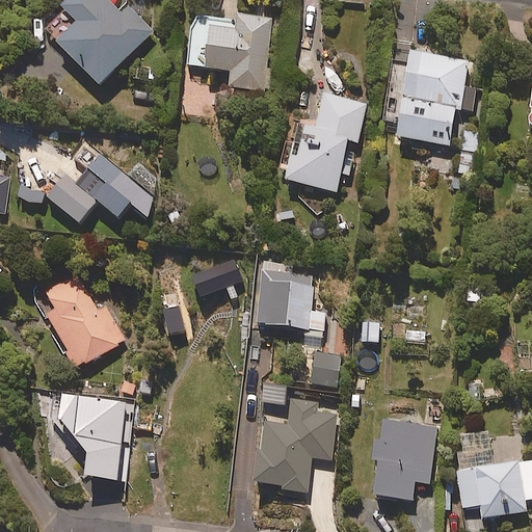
[(68,0),(62,5),(78,21),(57,42),(100,84),(153,31),(128,6),(121,12),(107,0),(68,0)]
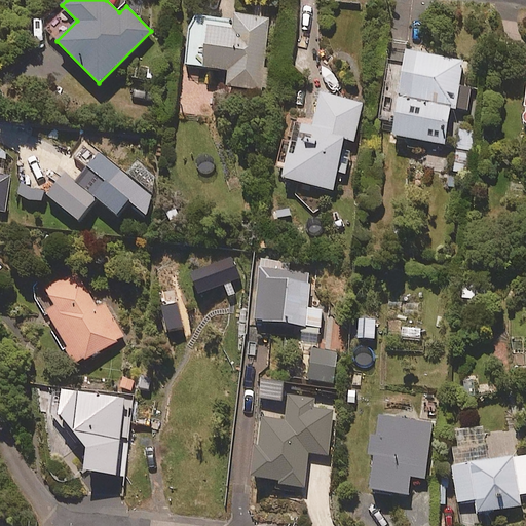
[(269,19),(234,14),(233,24),(192,20),(187,65),(229,69),(227,86),(266,90),(269,69),(264,68),(269,19)]
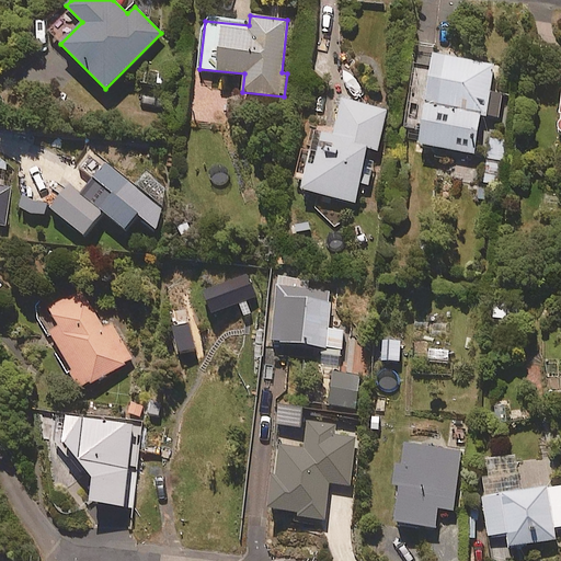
[(405,129),(420,132),(418,144),(474,153),(481,114),(499,117),(502,93),(490,91),(494,64),(432,54),(430,68),(416,66),(410,104),(415,104),(414,116),(408,115),(405,129)]
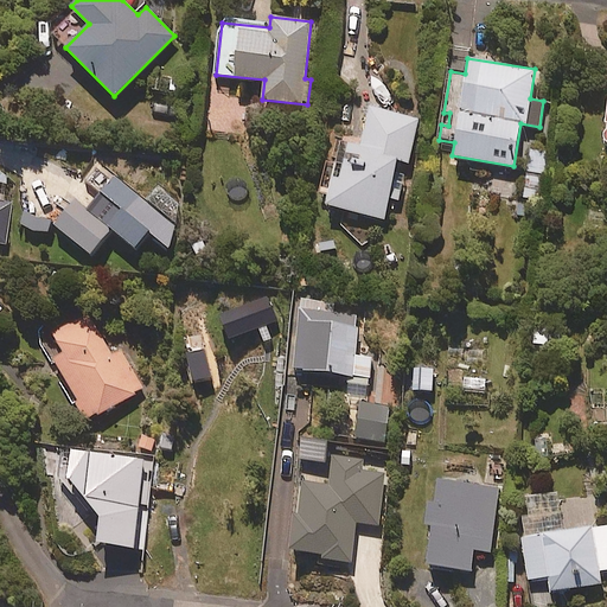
[(419,119),(369,106),(358,146),(340,142),(325,204),(384,218),(398,160),(408,163),(419,119)]
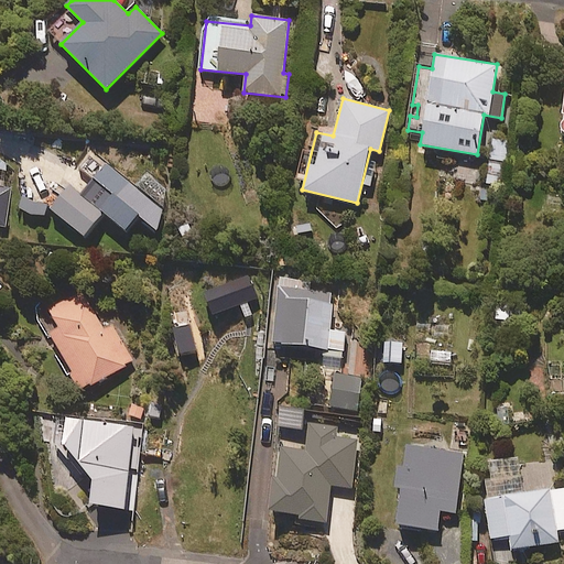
[(166,215),(106,163),(82,194),(71,185),(51,207),(85,236),(104,212),(126,230),(138,215),(155,229),(166,215)]
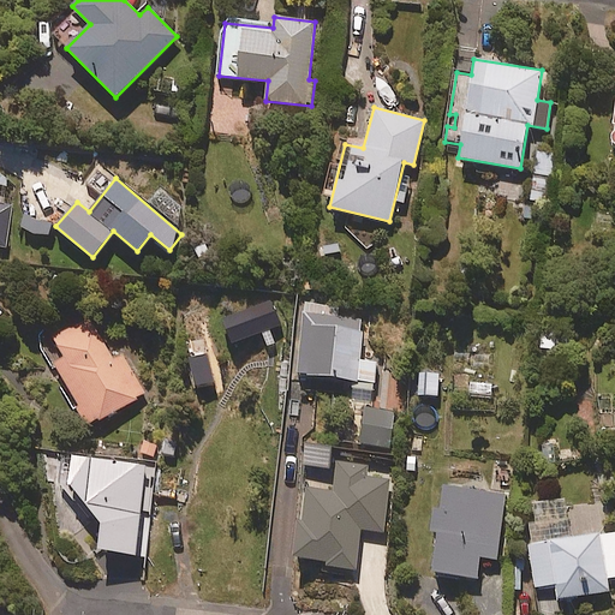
[(12,206),(0,203),(0,245),(6,248),(12,206)]
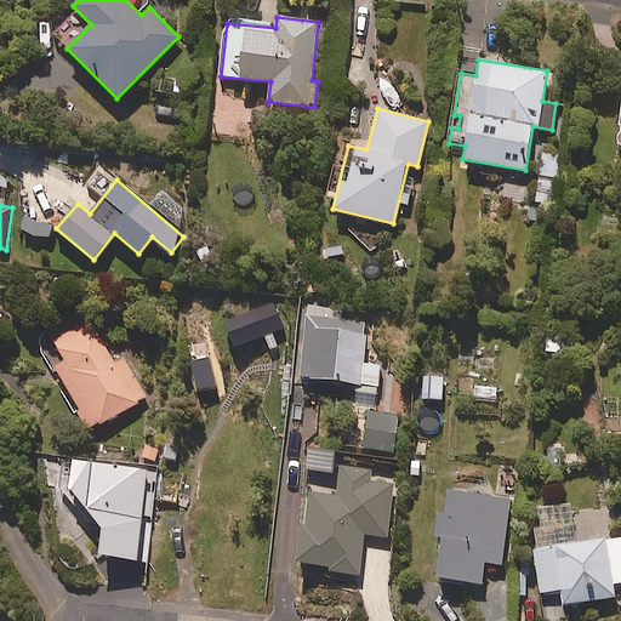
[(307,306),(298,377),(355,383),(354,403),(376,405),(380,366),(363,365),(366,323),(341,320),(342,309),(307,306)]
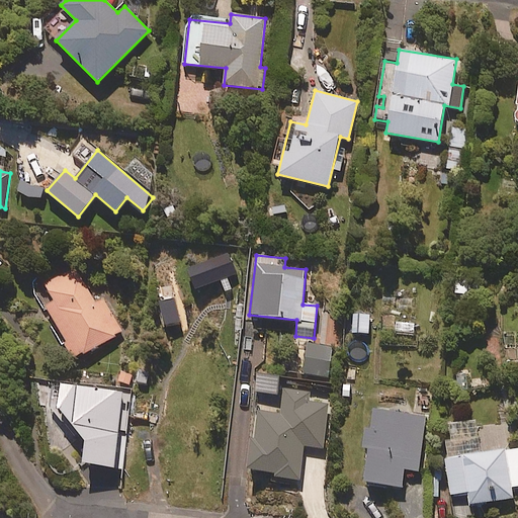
[(95,304),(75,267),(35,289),(74,358),(121,332),(103,298),(95,304)]
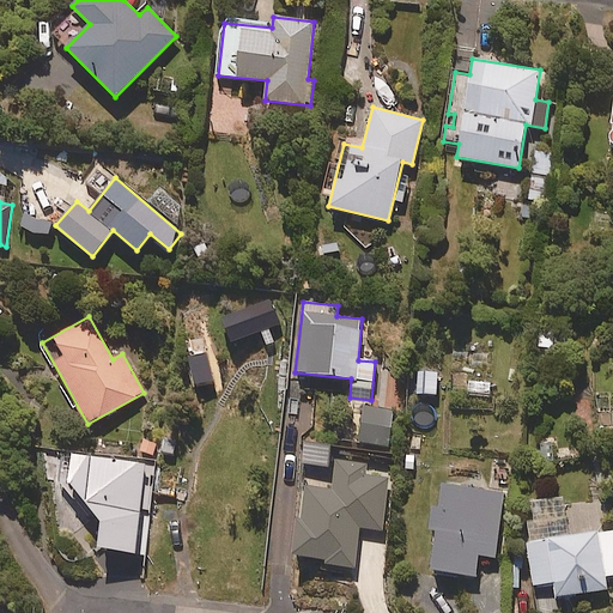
[(438,371),(423,371),(423,395),(438,395),(438,371)]
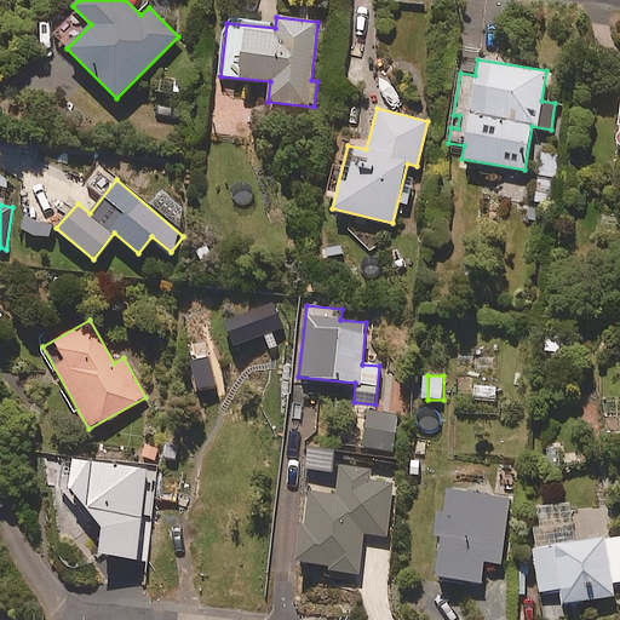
[(400,415),(368,412),(365,448),(396,452),(400,415)]
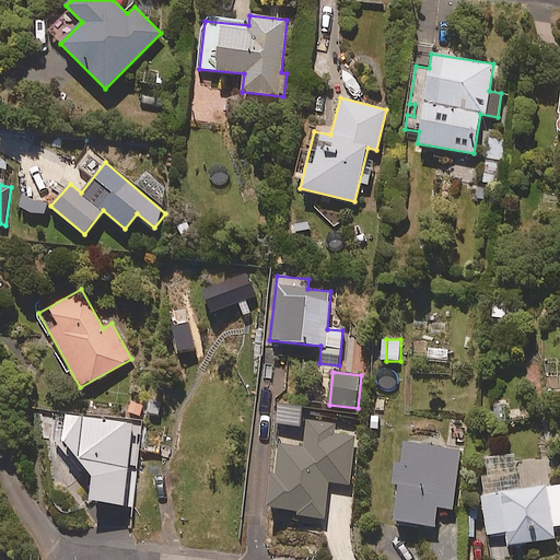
[(56,413),(53,436),(81,474),(85,469),(91,476),(91,488),(90,501),(124,505),(128,466),(137,467),(139,444),(130,443),(132,422),(56,413)]
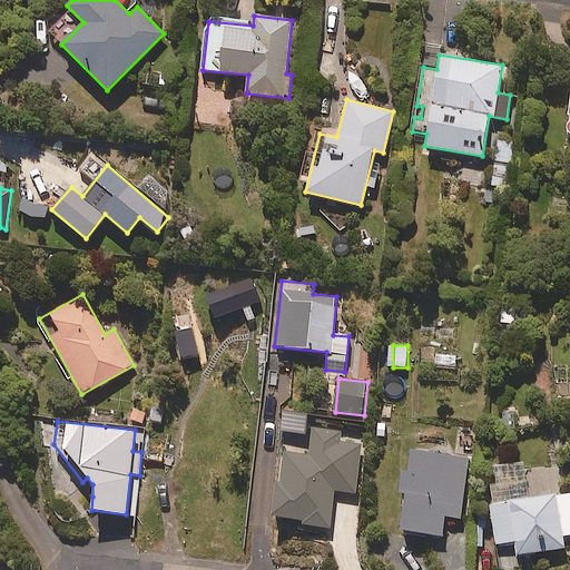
[(338,430),(313,428),(310,455),(283,452),(276,516),(304,519),(303,526),(331,529),(335,491),(356,493),(361,444),(337,442),(338,430)]
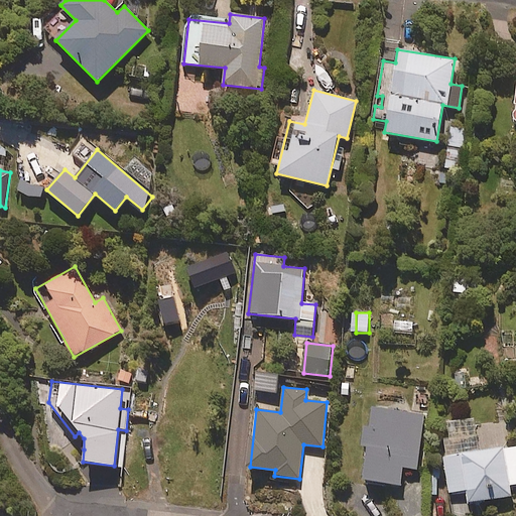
[(423,414),(371,408),(362,481),(400,485),(402,468),(417,470),(423,414)]
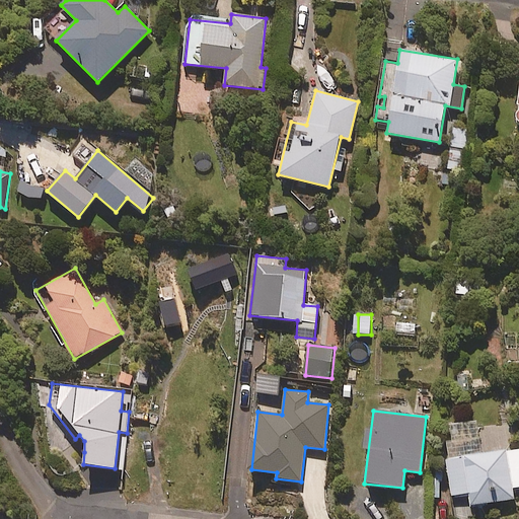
[(518,449),(480,453),(477,422),(450,424),(451,441),(446,442),(451,496),(469,494),(470,505),(514,501),(513,488),(518,487),(518,449)]
